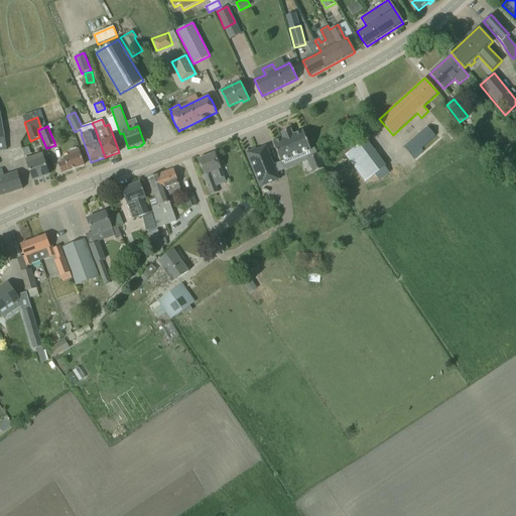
[(427,127),(403,147),(414,159),(423,151),(421,149),(435,136),(427,127)]
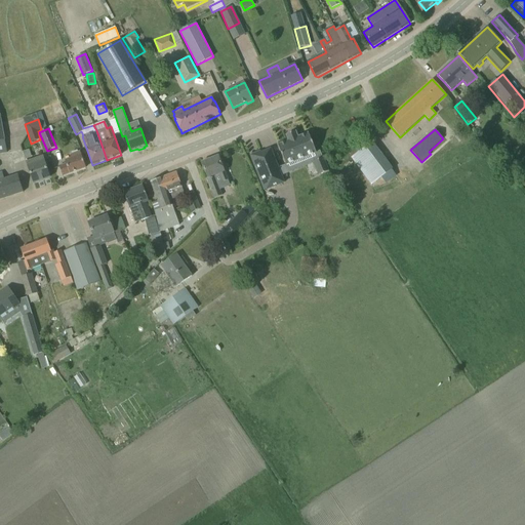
[(278,146),(285,165),(311,155),(313,161),(313,162),(318,175),(328,171),(323,158),(322,158),(320,151),(316,153),(308,133),(297,137),(295,132),(286,135),(288,142),(278,146)]
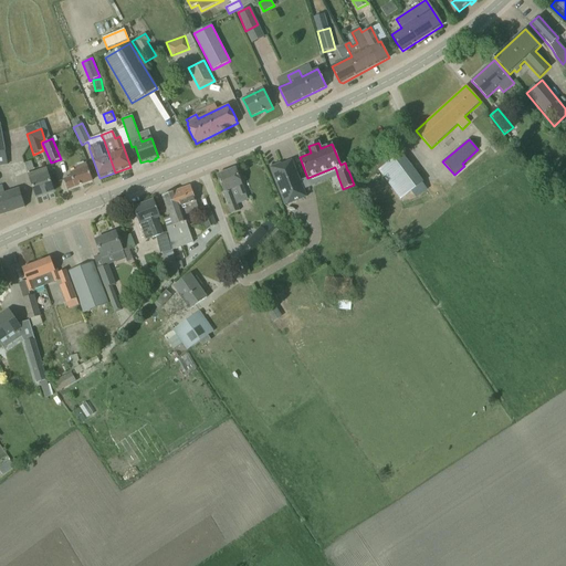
[(379,170),(385,179),(400,200),(411,191),(416,198),(427,189),(422,184),(400,154),(379,170)]
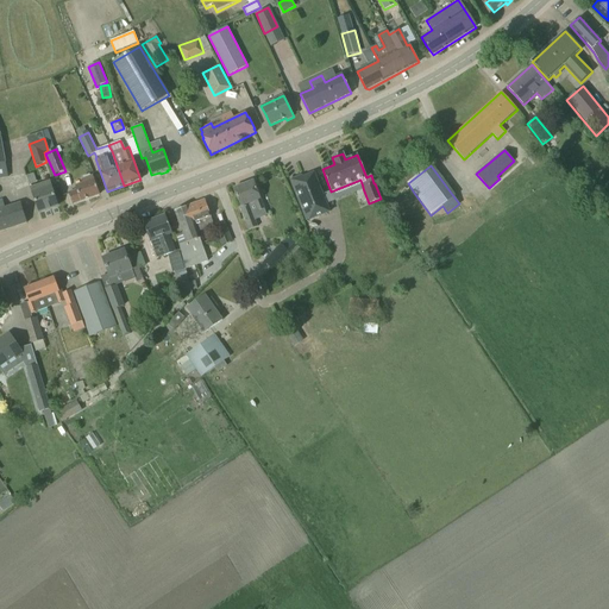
[(81,180),(82,184),(75,187),(76,190),(69,193),(73,203),(99,194),(93,176),(90,176),(89,174),(82,177),(83,180),(81,180)]
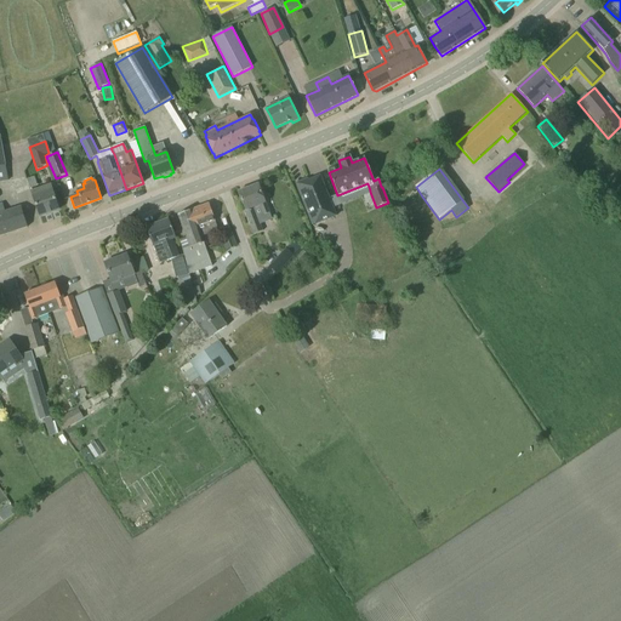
[(336,216),(320,177),(308,181),(308,180),(296,184),(313,226),(336,216)]
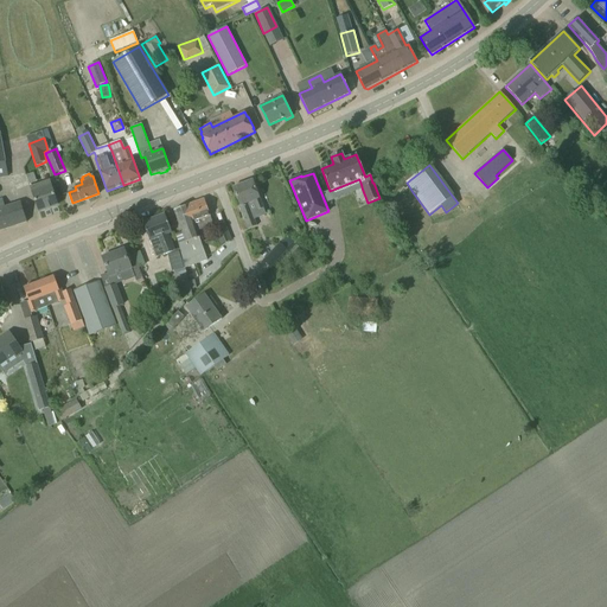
[(30,186),(34,200),(39,211),(58,205),(49,180),(30,186)]
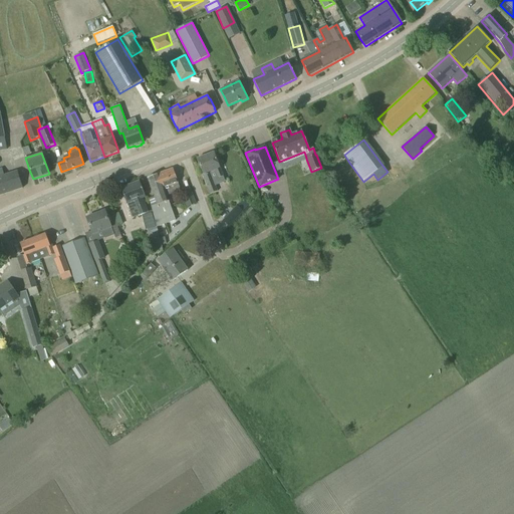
[(197,159),(206,182),(210,194),(217,191),(213,181),(223,177),(214,153),(197,159)]
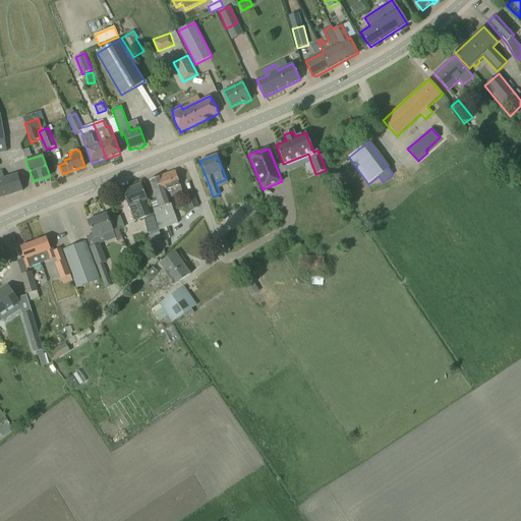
[(0,197),(23,190),(17,174),(4,178),(2,171),(0,172),(0,197)]
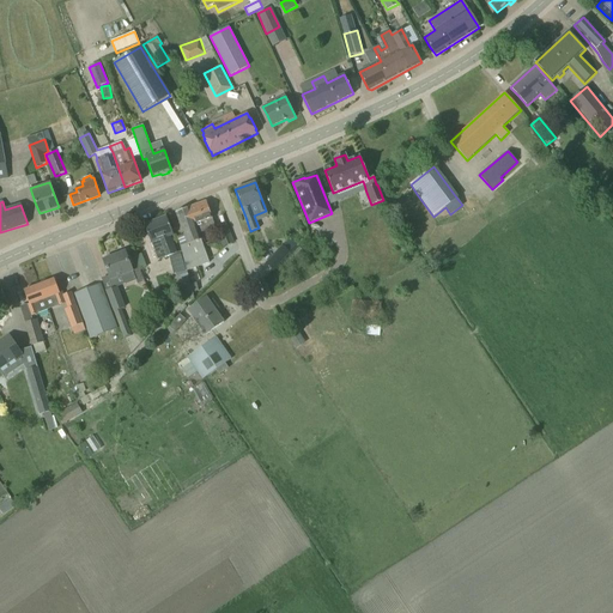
[(181,247),(182,252),(186,266),(187,272),(192,271),(210,263),(208,260),(199,235),(216,229),(206,201),(176,212),(187,244),(181,247)]
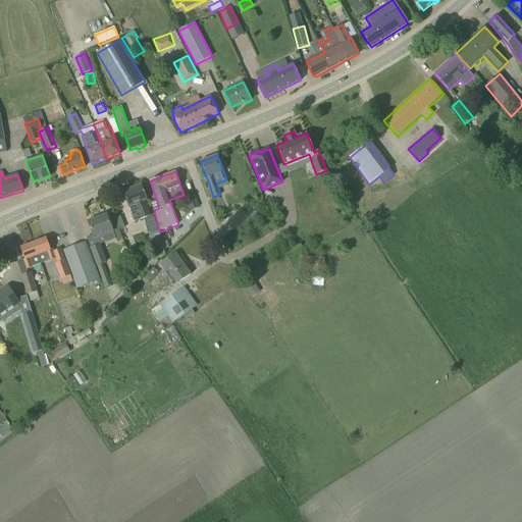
[(158,226),(155,214),(151,215),(145,202),(148,201),(142,185),(122,192),(135,222),(144,218),(149,235),(150,235),(156,258),(165,256),(161,238),(159,231),(158,226)]
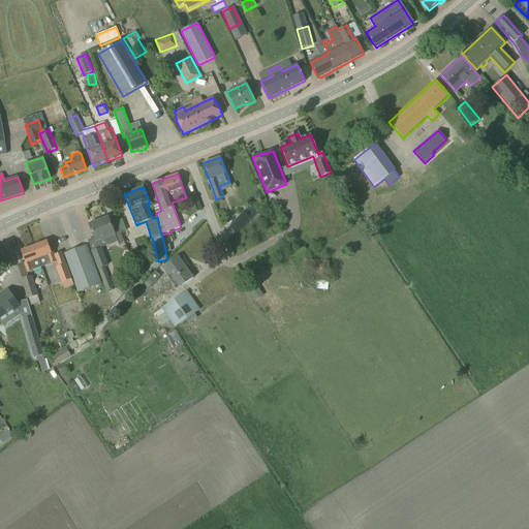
[(186,199),(191,213),(201,209),(196,195),(186,199)]
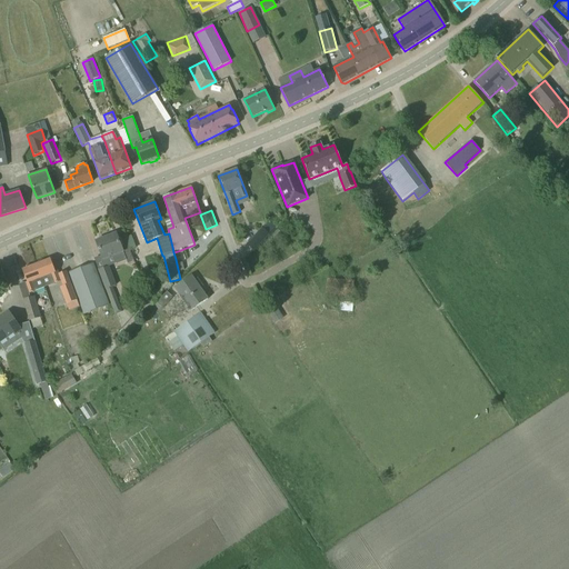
[(247,245),(253,250),(275,228),(268,221),(247,245)]
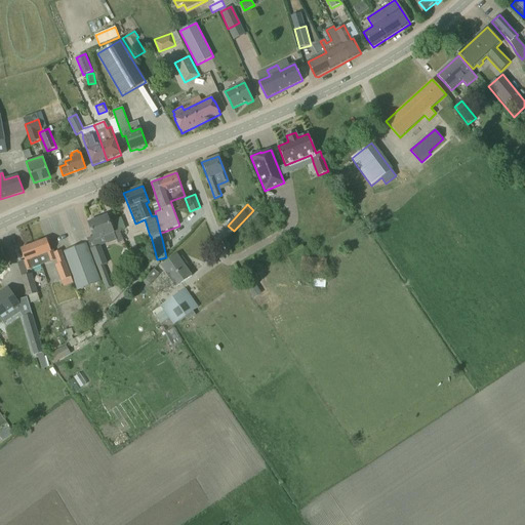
[(256,212),(251,216),(255,220),(260,216),(256,212)]
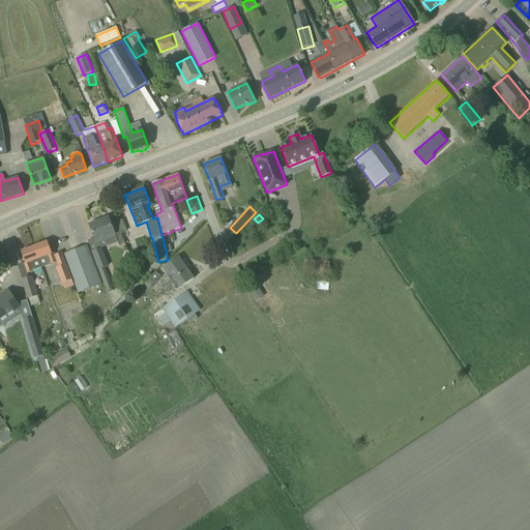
[(108,246),(109,246),(118,242),(119,246),(125,244),(120,231),(116,222),(111,224),(109,217),(89,225),(94,239),(104,235),(108,246)]
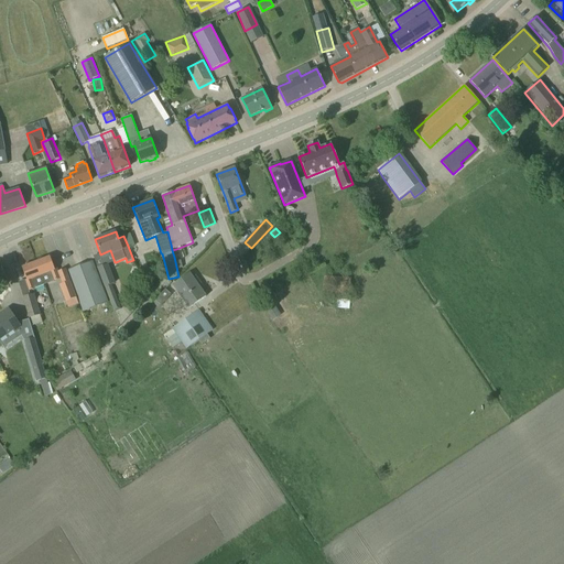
[(36,262),(41,275),(44,284),(53,281),(61,279),(56,269),(55,269),(50,257),(43,260),(42,258),(38,260),(36,262)]
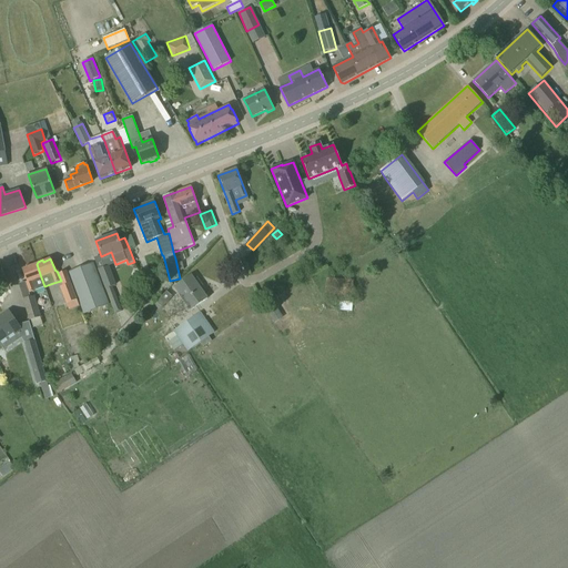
[(93,263),(68,273),(72,283),(84,315),(91,312),(92,311),(109,304),(97,273),(93,263)]
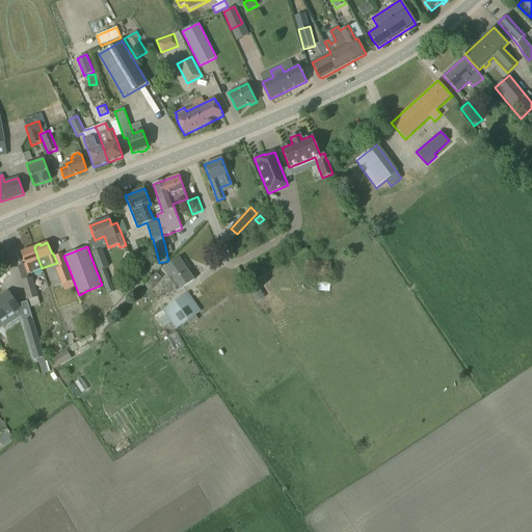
[(42,268),(38,260),(34,247),(21,253),(25,264),(23,265),(27,274),(33,271),(42,268)]
